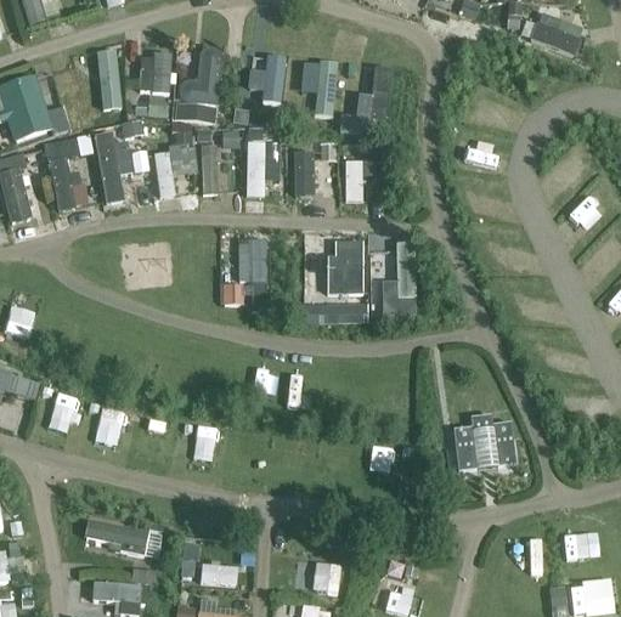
[(10,0),(15,13),(29,10),(27,0),(10,0)]
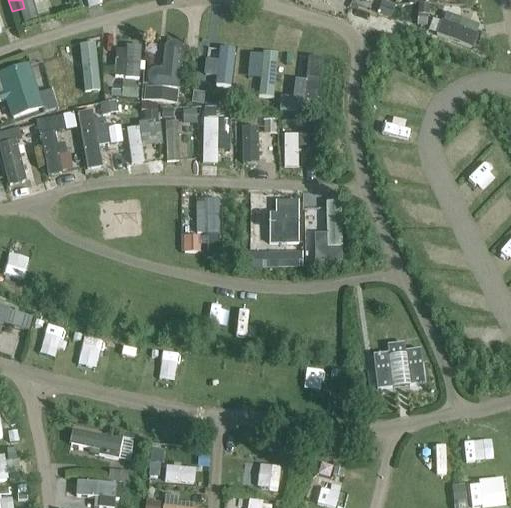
[(23,0),(29,22),(44,18),(38,0),(23,0)]
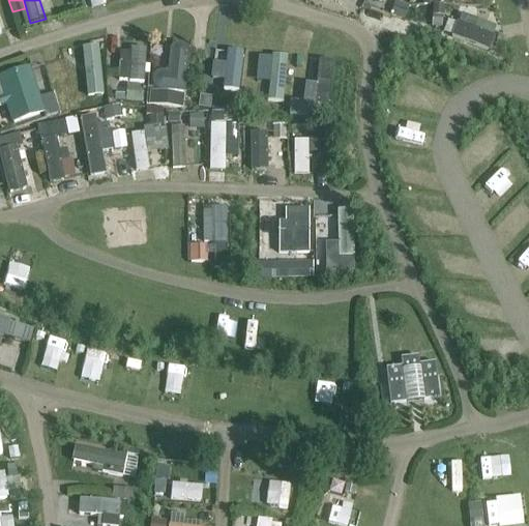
[(407,3),(399,0),(395,0),(392,10),(403,15),(407,3)]
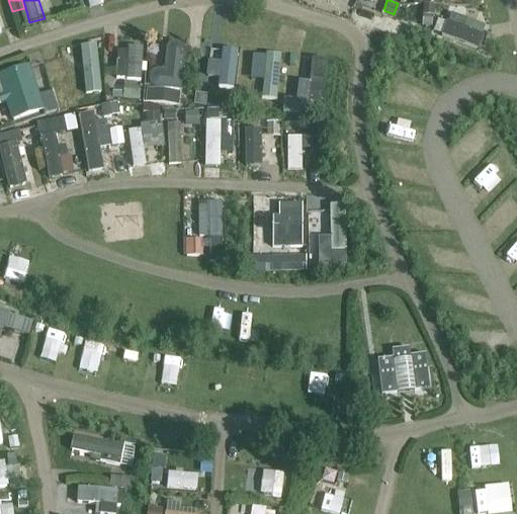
[(485,52),(491,36),(469,28),(471,22),(461,19),(459,24),(451,22),(446,37),(485,52)]
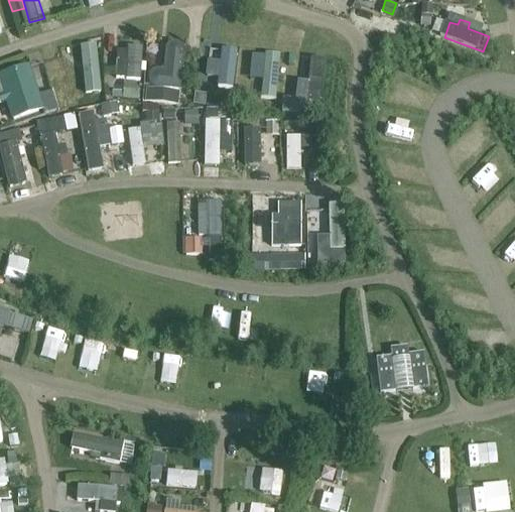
[(149,73),(149,77),(150,82),(151,84),(154,85),(179,88),(183,46),(181,42),(178,40),(173,39),(169,41),(165,45),(163,68),(156,67),(152,69),(149,73)]
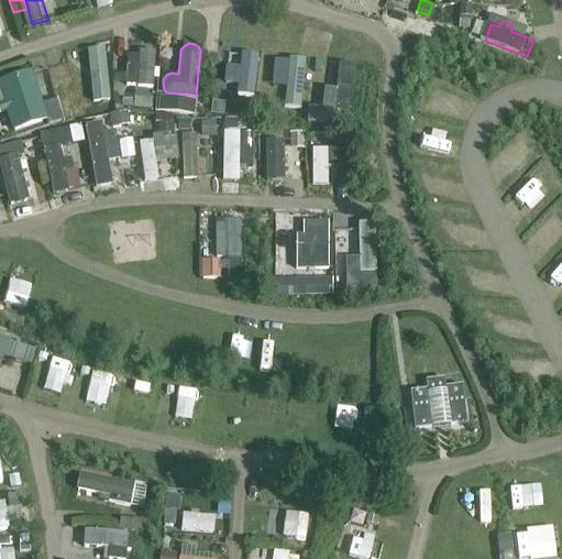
[(129,53),(127,81),(153,84),(155,48),(140,47),(140,53),(129,53)]
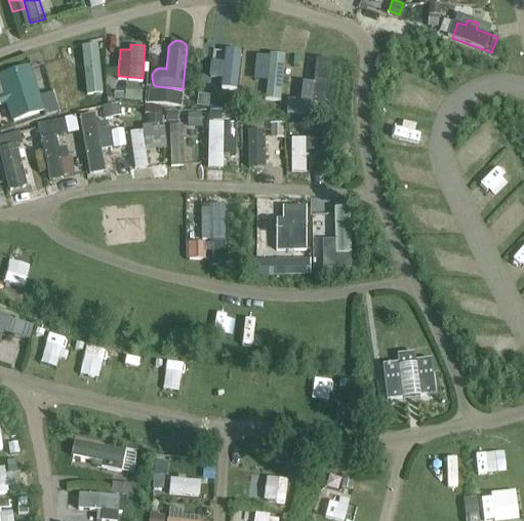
[(277,93),(289,93),(290,62),(279,61),(277,93)]
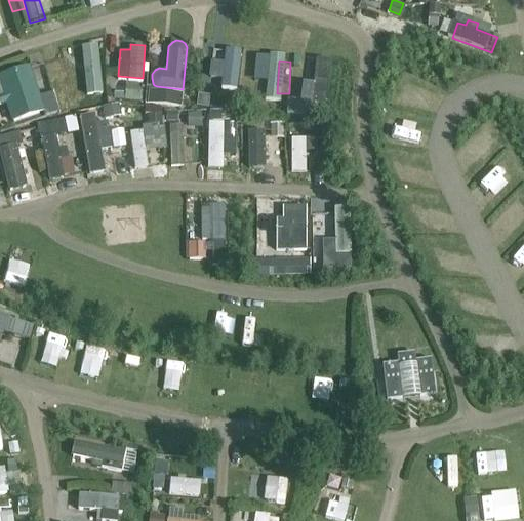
[(334,92),(335,63),(325,62),(323,92),(334,92)]
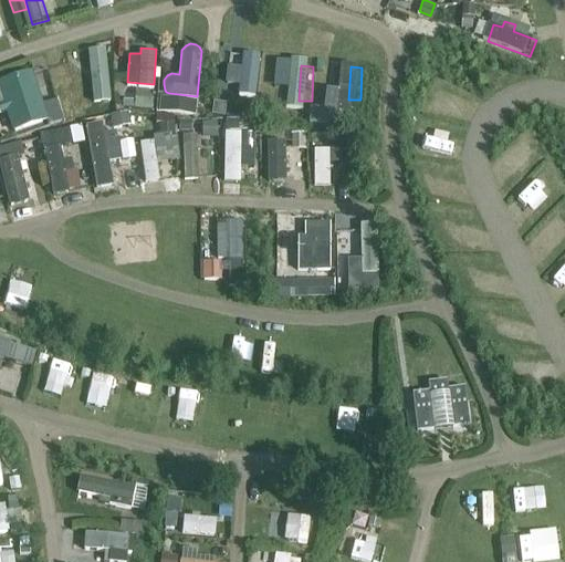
[(48,116),(32,70),(0,80),(0,89),(12,127),(48,116)]
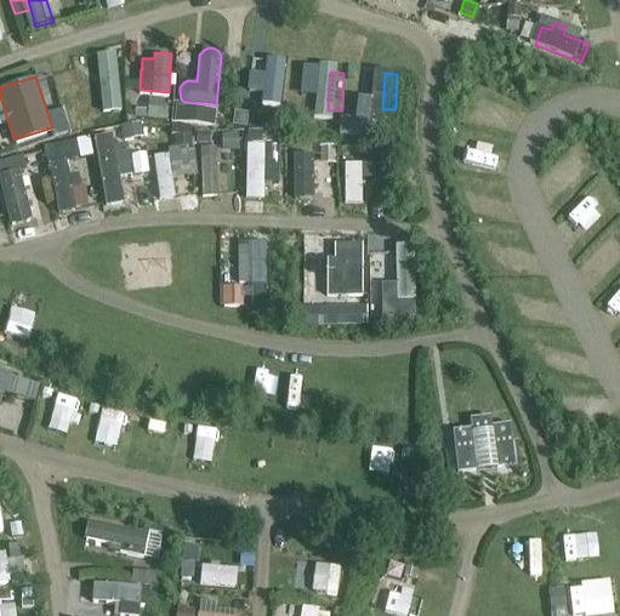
[(216,107),(177,103),(175,118),(214,123),(216,107)]
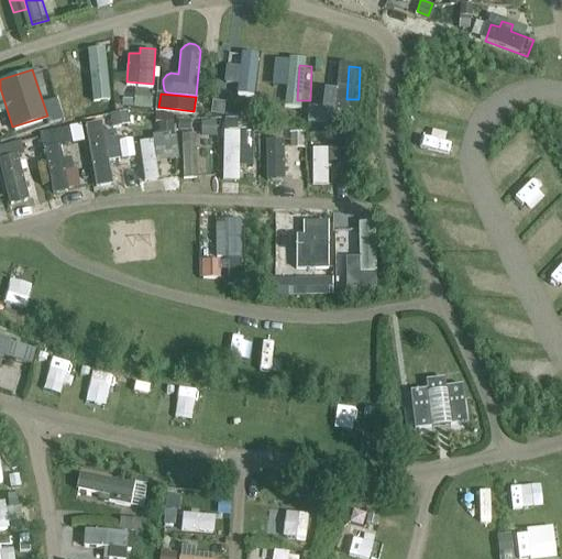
[(112,113),(122,162),(135,160),(125,110),(112,113)]
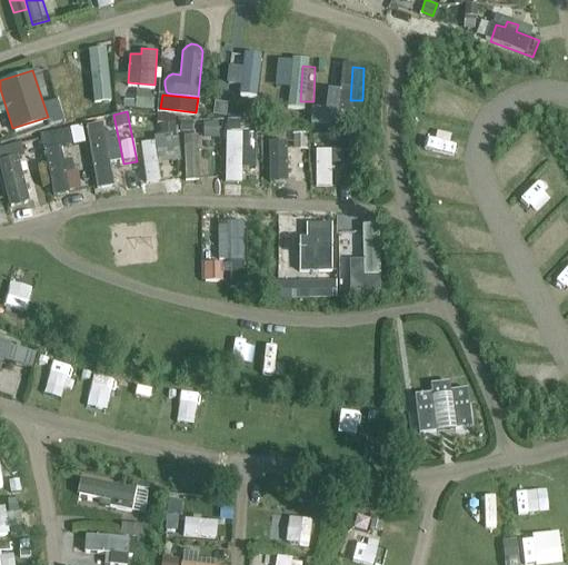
[(101,121),(87,124),(98,186),(112,182),(108,159),(120,157),(116,129),(102,131),(101,122),(101,121)]
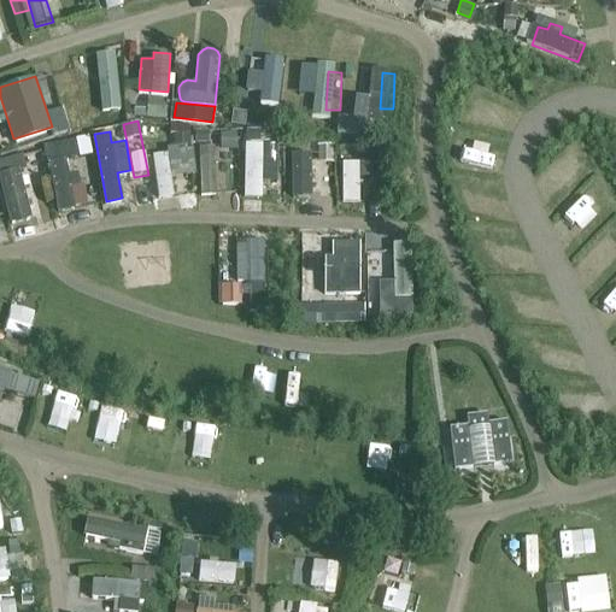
[(227,136),(227,182),(242,182),(242,136),(227,136)]
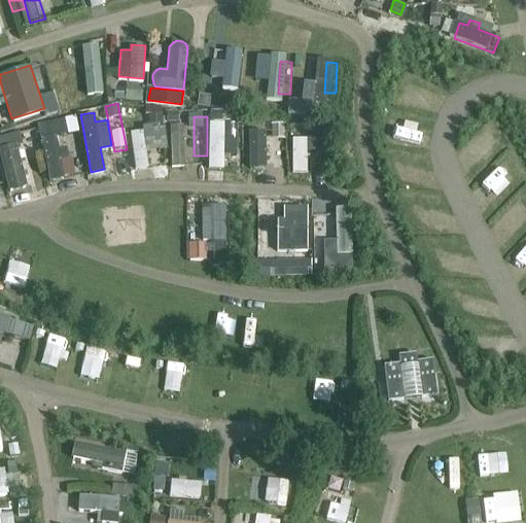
[(185,123),(171,124),(173,164),(187,163),(185,123)]
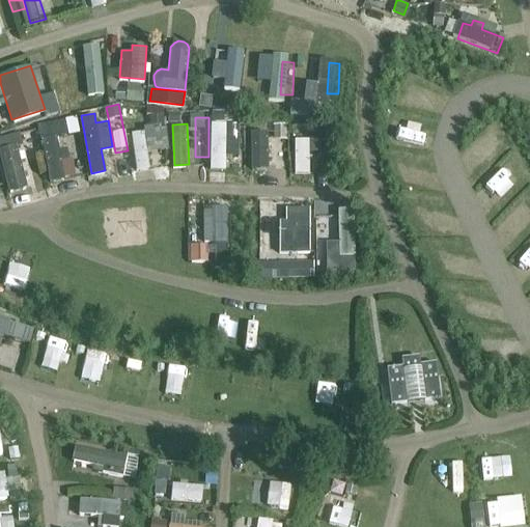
[(54,185),(70,183),(68,181),(75,179),(68,137),(61,138),(59,125),(39,128),(43,143),(48,142),(54,185)]
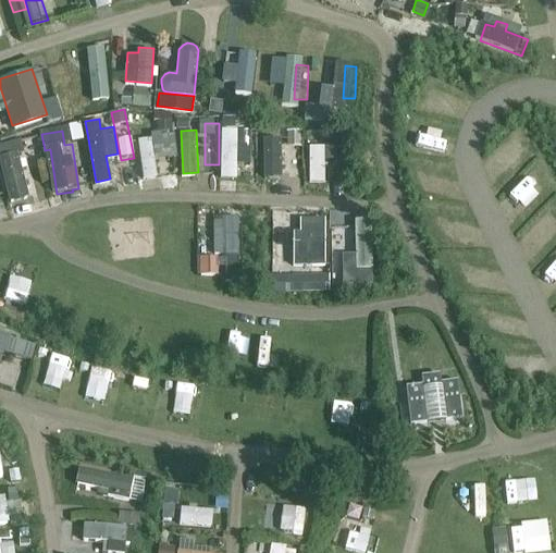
[(300,131),(291,131),(289,163),(304,163),(304,148),(299,148),(300,131)]
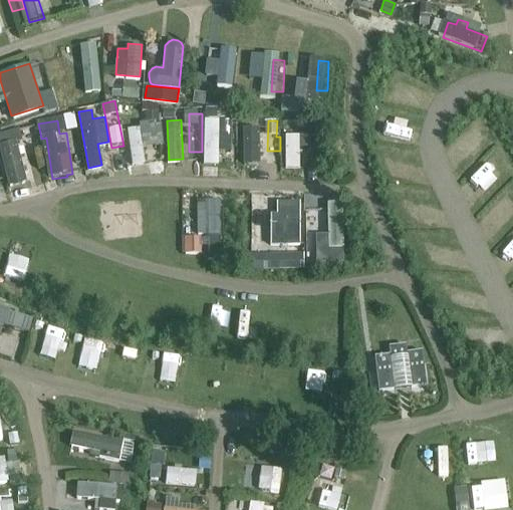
[(244,165),(261,165),(260,124),(243,125),(244,165)]
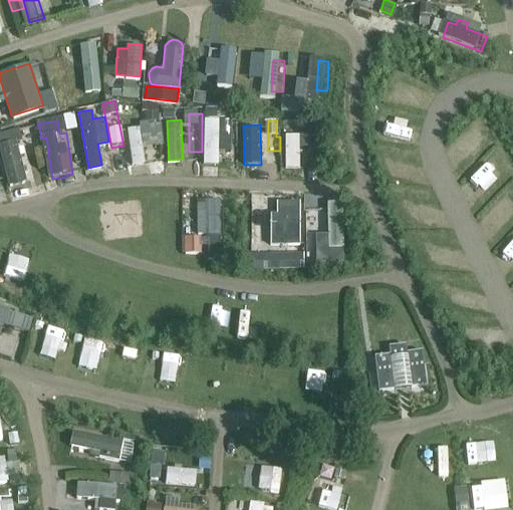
[(19,143),(2,147),(12,189),(29,185),(19,143)]
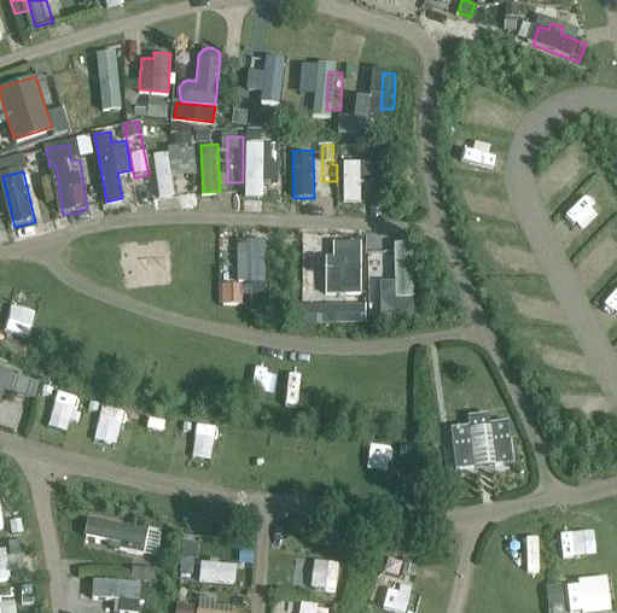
[(324,251),(325,221),(303,221),(302,251),(324,251)]
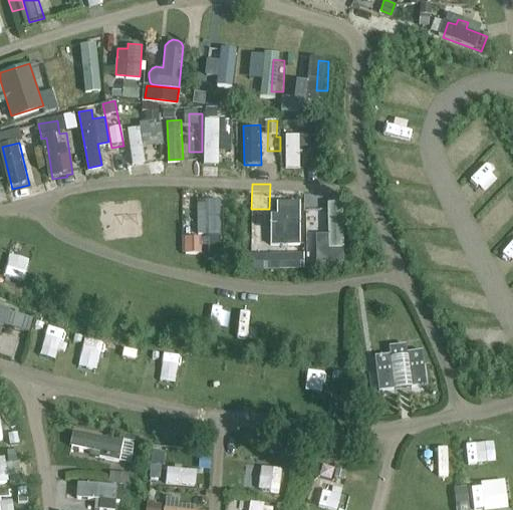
[(326,191),(312,192),(313,220),(327,219),(326,191)]
